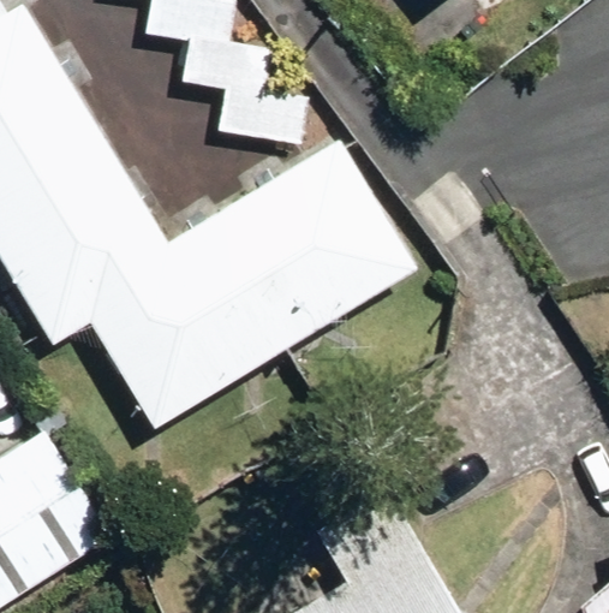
[(0,0),(0,253),(54,344),(91,321),(155,427),(418,268),(338,138),(168,240),(22,0),(7,10),(0,0)]
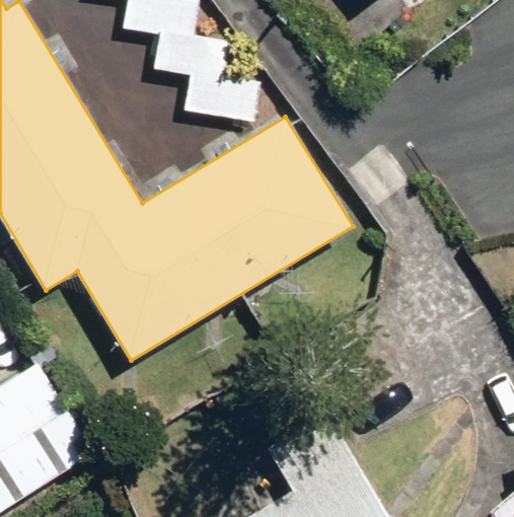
[(129,0),(125,28),(160,34),(154,70),(191,76),(186,111),(257,123),(264,81),(225,74),(231,41),(197,34),(202,0),(129,0)]
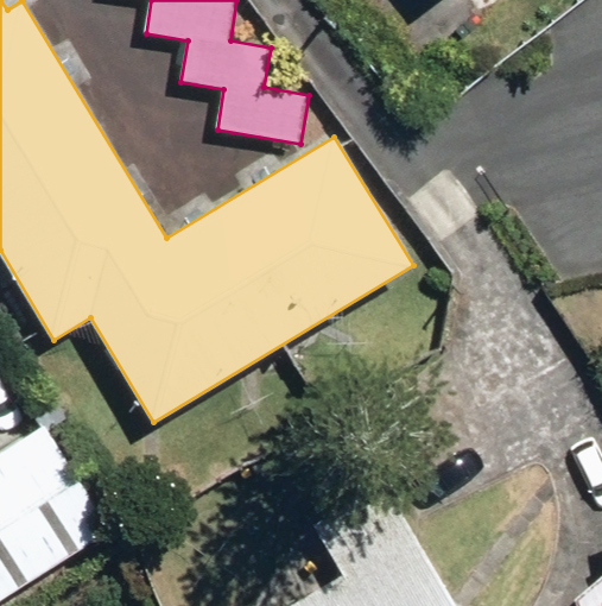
[(43,424),(0,452),(0,601),(112,530),(43,424)]
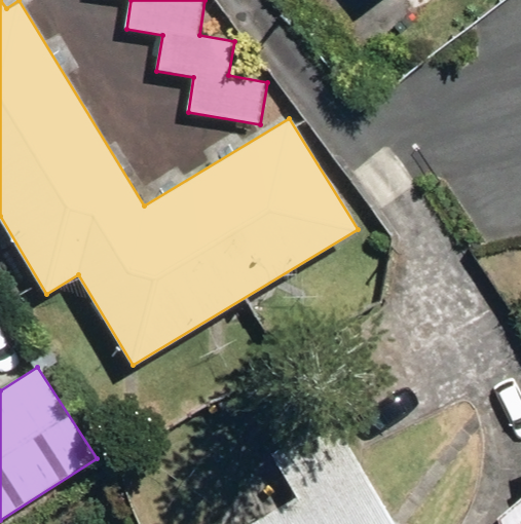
[(394,523),(334,418),(271,455),(296,498),(252,523),(394,523)]
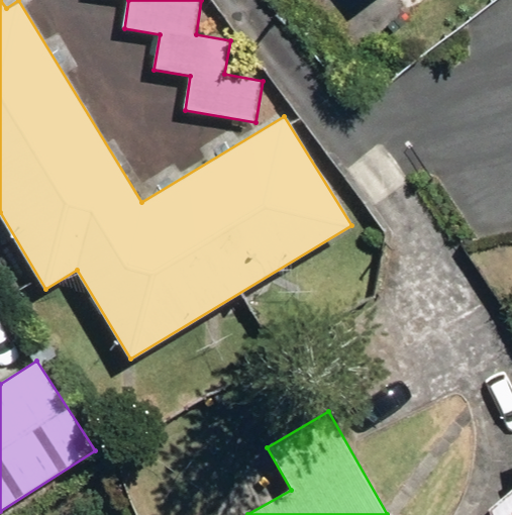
[(511,493),(492,509),(493,514),(511,514),(511,493)]
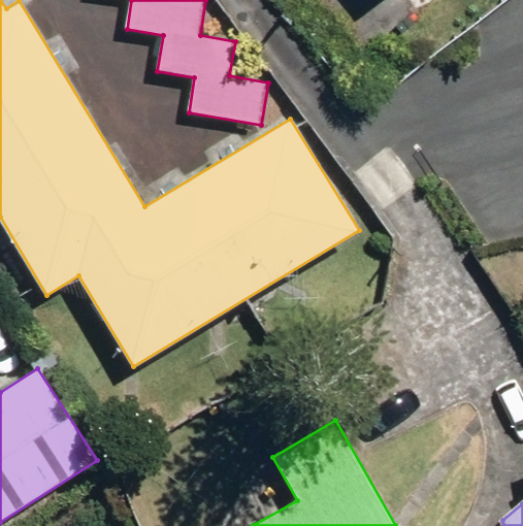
All buildings are outlined.
